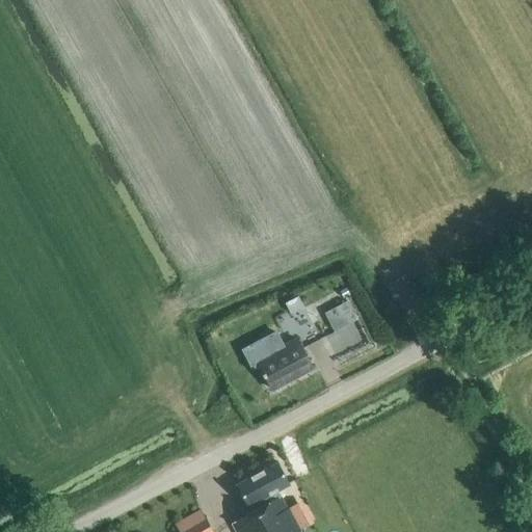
[(304,344),(319,337),(307,312),(291,319),(304,344)]
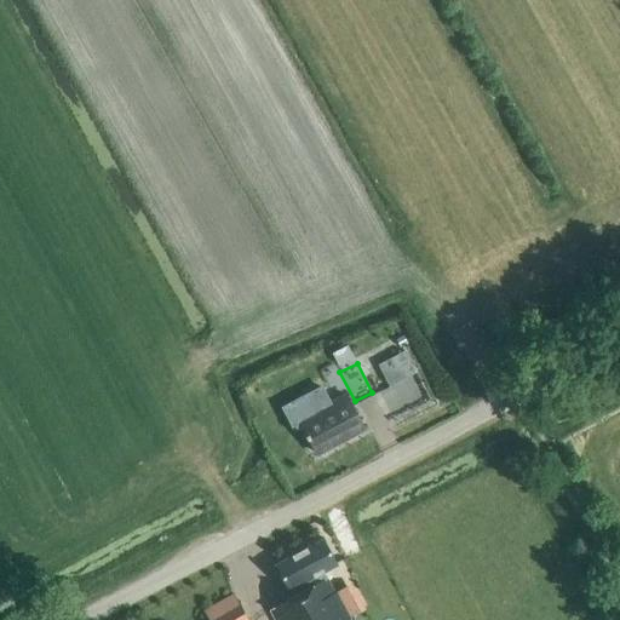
[(321,389),(283,409),(294,430),(302,426),(308,436),(305,437),(308,441),(309,440),(317,454),(363,430),(345,396),(329,405),(321,389)]
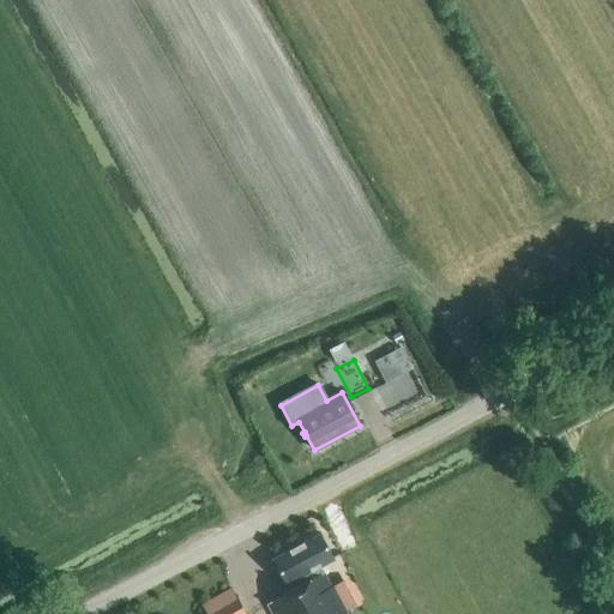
[(331,588),(320,567),(333,560),(320,535),(274,560),(290,591),(268,605),(272,613),(347,613),(332,588),(331,588)]
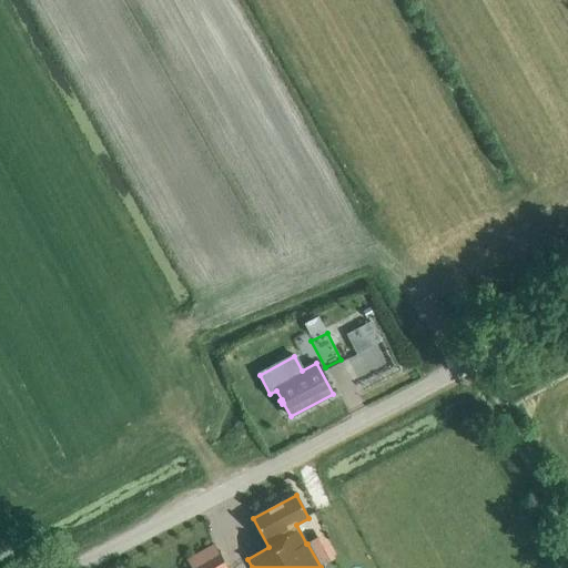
[(227,567),(213,544),(186,559),(191,567),(227,567)]
